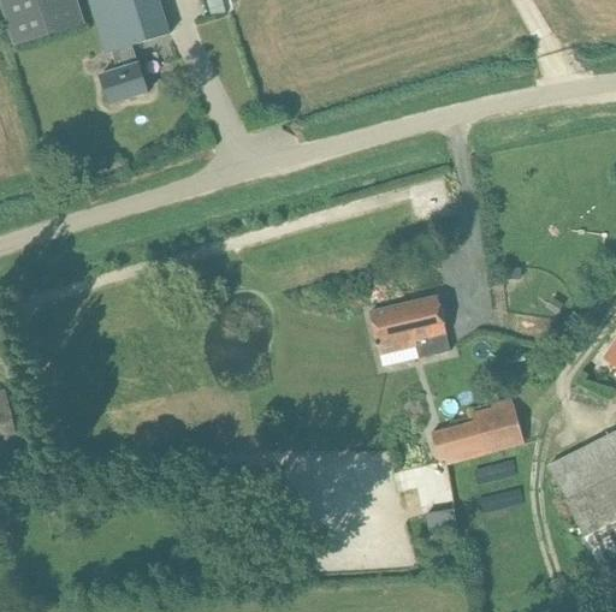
[(1,0),(15,43),(84,22),(77,0),(1,0)]
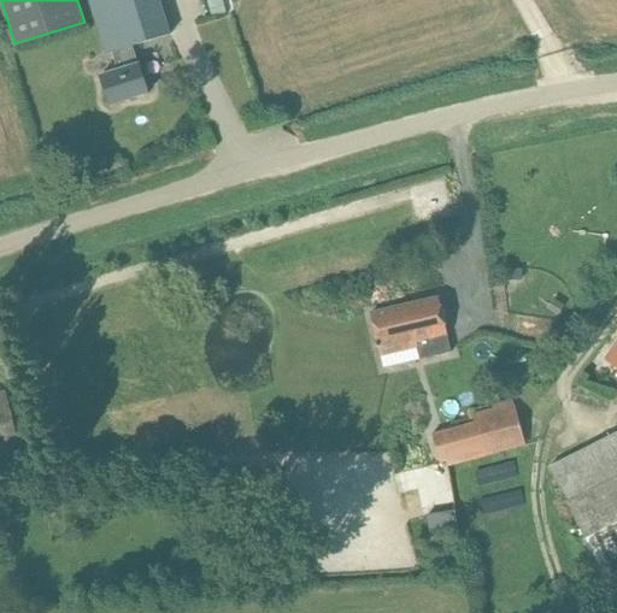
[(94,0),(110,48),(113,47),(119,68),(101,74),(110,102),(148,92),(133,43),(170,33),(160,0),(94,0)]
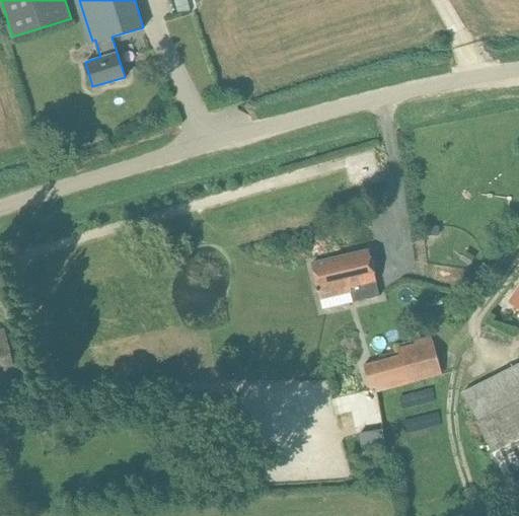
[(353,300),(379,294),(369,248),(312,262),(320,297),(351,290),(353,300)]
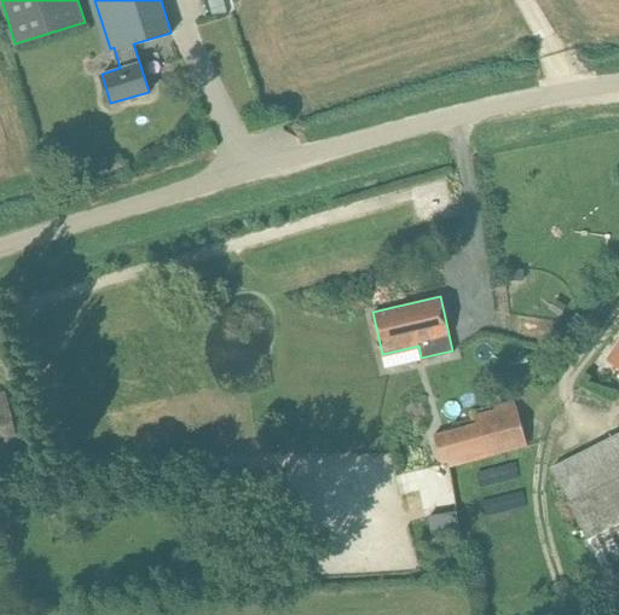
[(618,341),(607,358),(618,366),(612,375),(618,379),(618,431),(551,468),(602,567),(618,558),(618,341)]
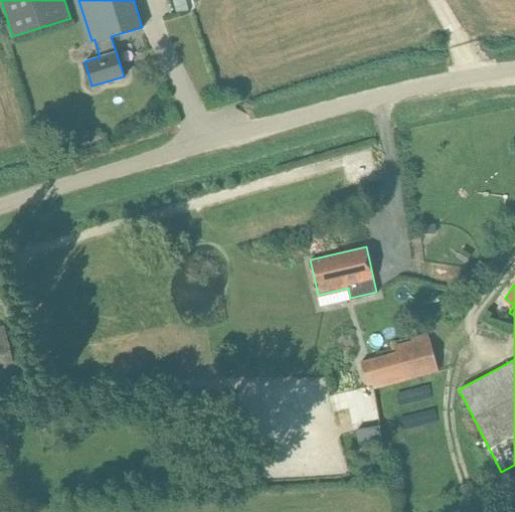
[(374,386),(418,374),(438,369),(428,336),(394,345),(396,353),(362,362),(368,385),(373,384),(374,386)]
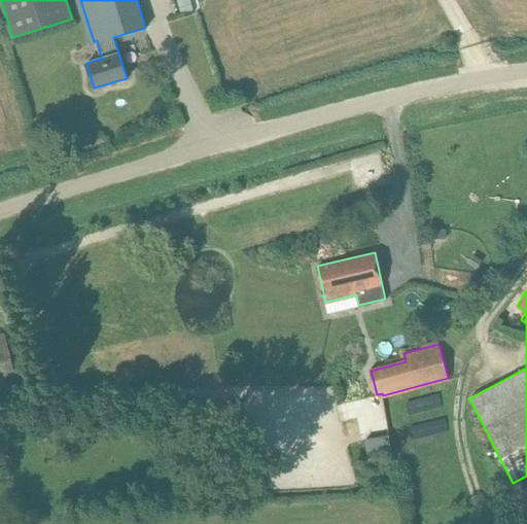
[(0,389),(10,387),(0,346),(0,389)]
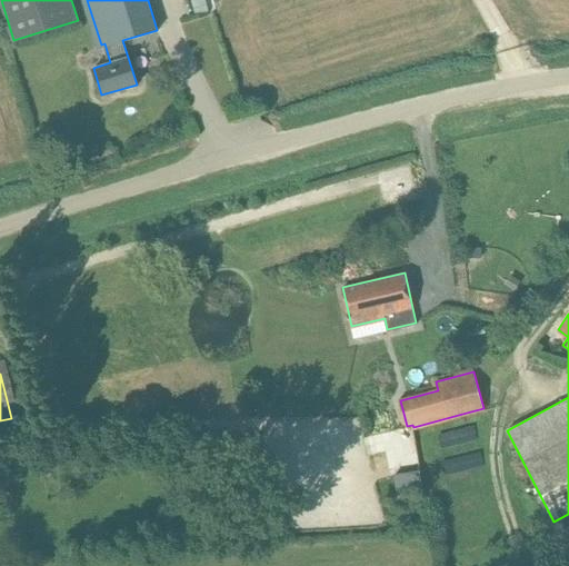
[(425,492),(412,427),(365,437),(371,470),(388,467),(390,477),(397,476),(400,496),(425,492)]
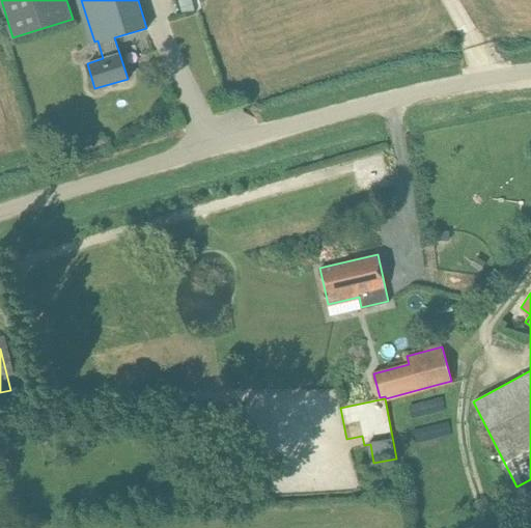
[(203,476),(192,477),(193,497),(205,496),(203,476)]
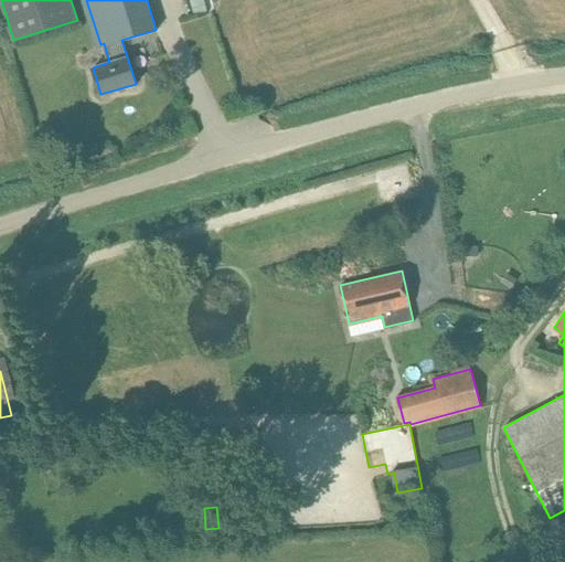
[(168,525),(156,525),(156,538),(168,538),(168,525)]
